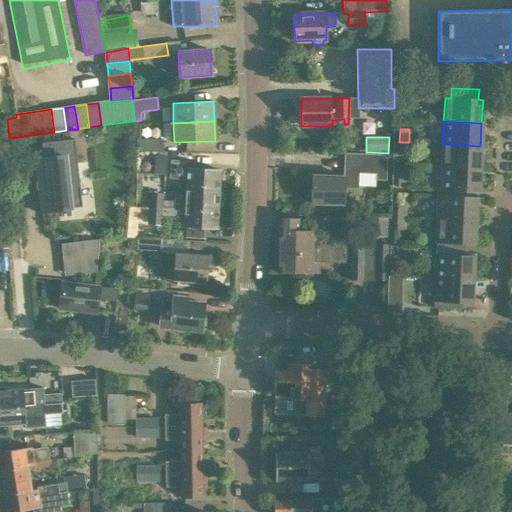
[(34,158),(33,158),(39,213),(40,213),(40,211),(71,208),(68,188),(79,187),(74,139),(41,143),(43,159),(34,160),(34,158)]
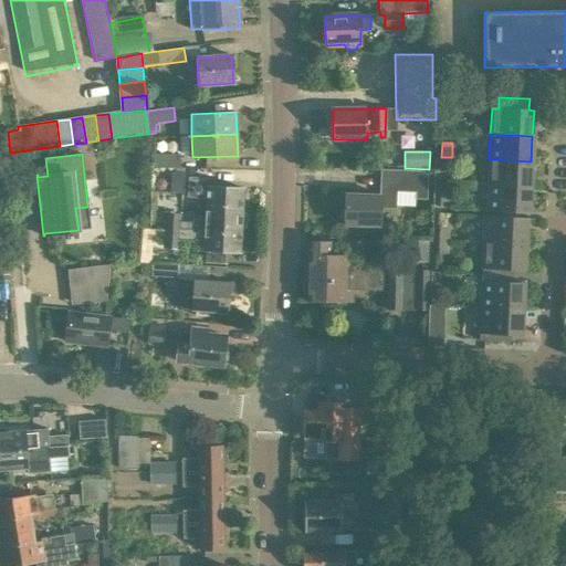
[(153,168),(179,168),(179,155),(153,154),(153,168)]
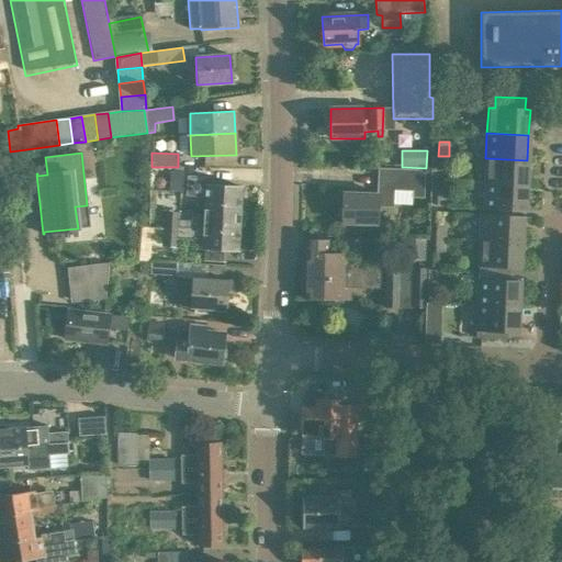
[(449,156),(438,156),(438,169),(448,170),(449,156)]
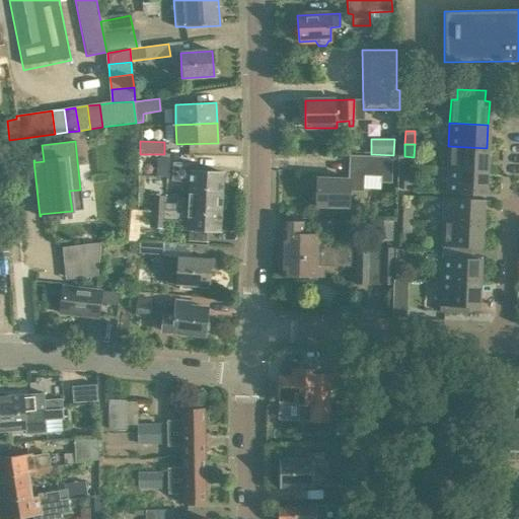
[(448,146),(447,169),(486,170),(487,148),(448,146)]
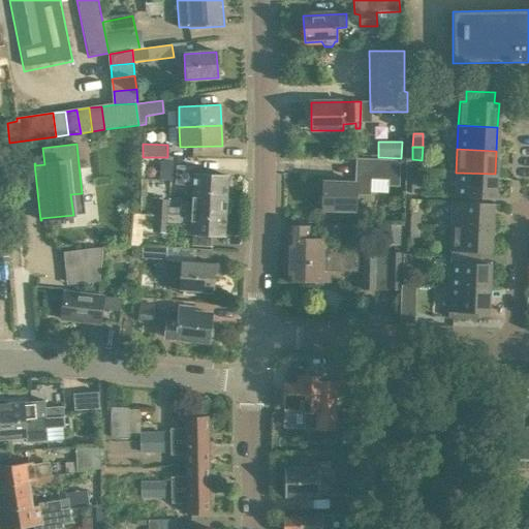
[(389,185),(399,186),(400,160),(367,158),(367,165),(355,164),(355,182),(322,181),(321,210),(355,212),(356,193),(369,194),(370,179),(389,180),(389,185)]
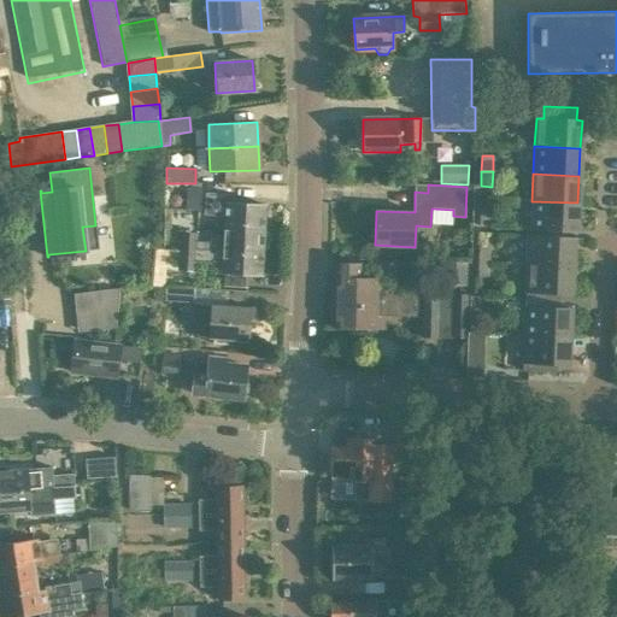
[(187,189),(186,211),(203,212),(204,191),(187,189)]
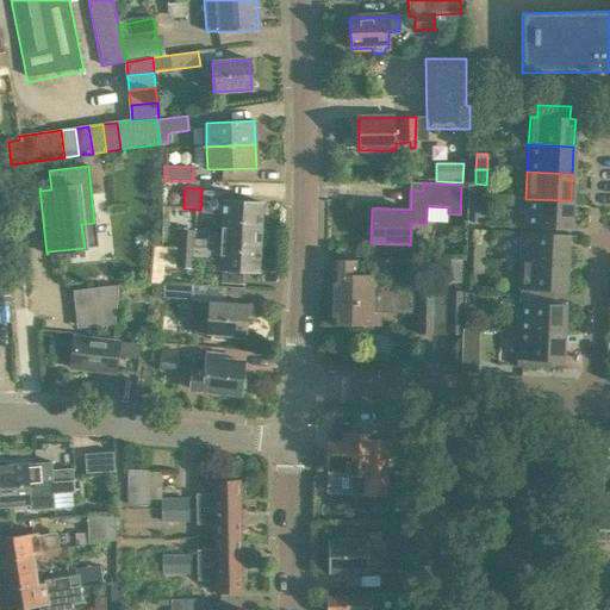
[(222,213),(222,229),(261,231),(261,230),(262,203),(224,200),(224,193),(211,192),(210,213),(222,213)]
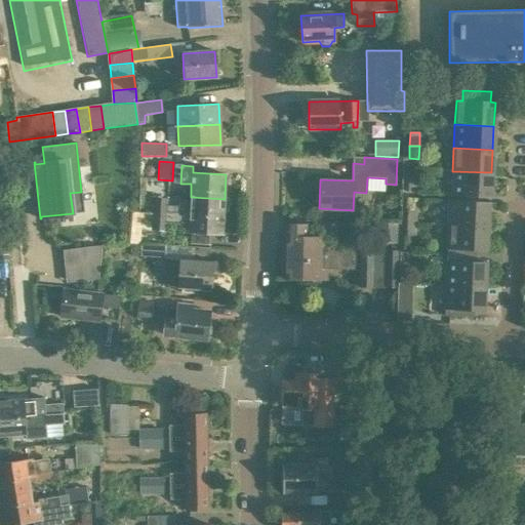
[(491,172),(452,171),(451,195),(490,197),(491,172)]
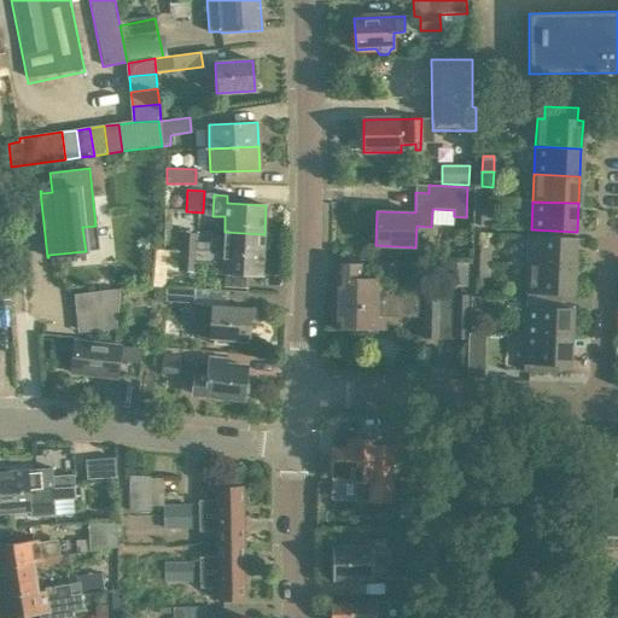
[(479,227),(491,227),(491,211),(481,211),(479,227)]
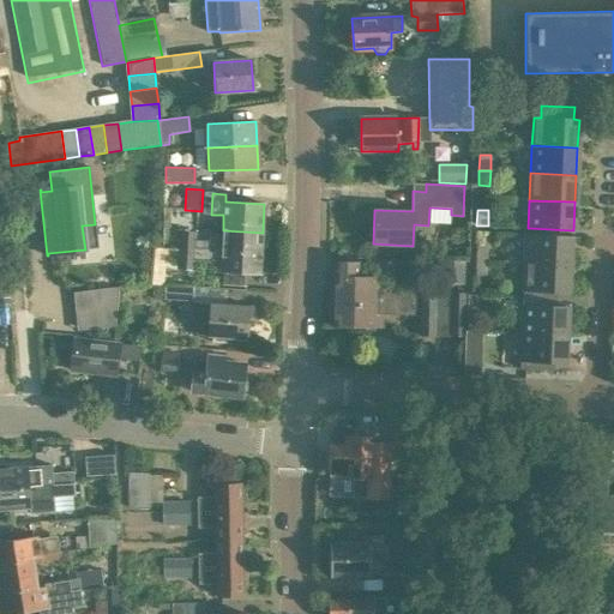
[(179,232),(178,251),(196,252),(196,251),(238,253),(238,247),(262,248),(262,247),(265,247),(265,241),(268,240),(268,234),(266,232),(263,232),(263,233),(223,230),(222,238),(210,238),(210,241),(196,241),(196,232),(179,232)]
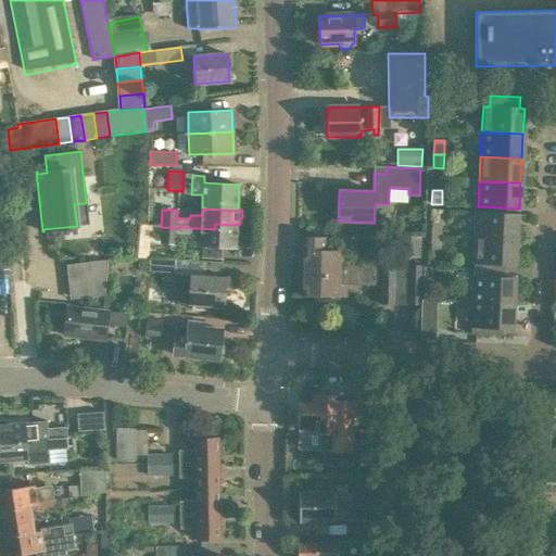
[(476,213),(475,238),(516,240),(517,215),(476,213)]
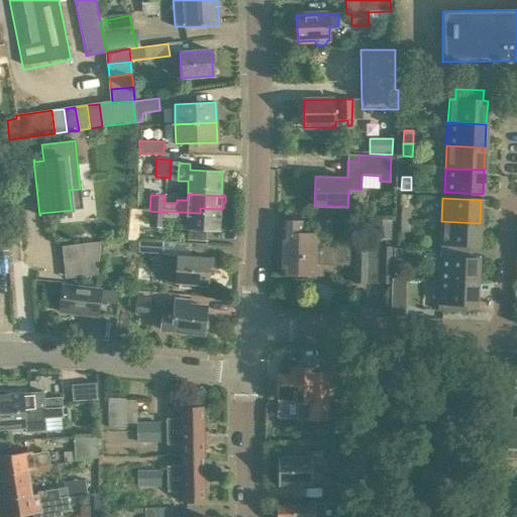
[(401,206),(401,219),(410,220),(411,207),(401,206)]
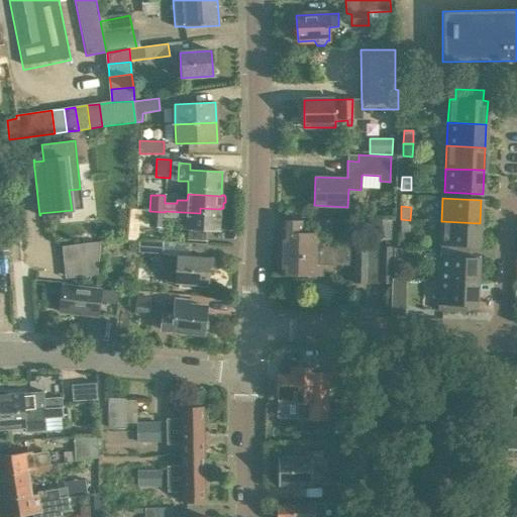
[(165,212),(149,211),(149,227),(164,227),(164,219),(186,220),(185,239),(208,241),(208,229),(219,230),(220,209),(200,208),(200,213),(165,211),(165,212)]
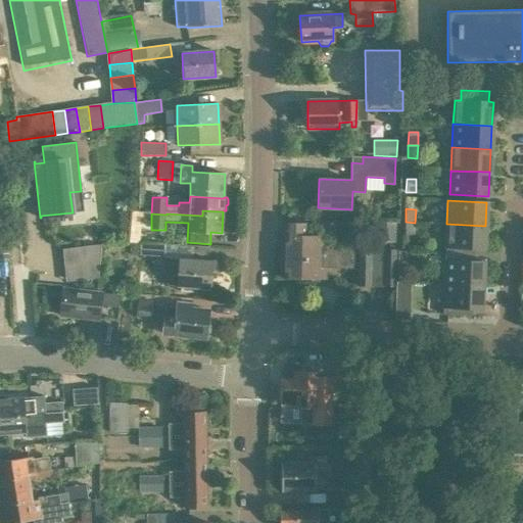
[(415,223),(406,222),(405,235),(414,235),(415,223)]
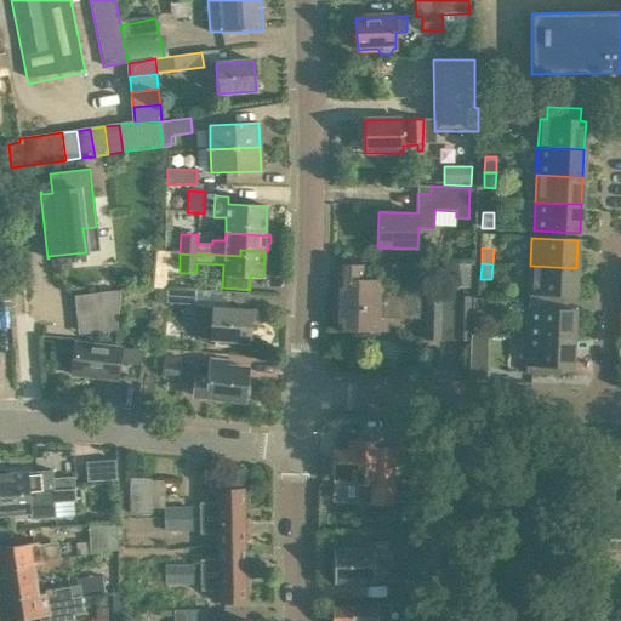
[(337,331),(363,331),(363,309),(360,309),(363,279),(363,266),(339,266),(337,331)]
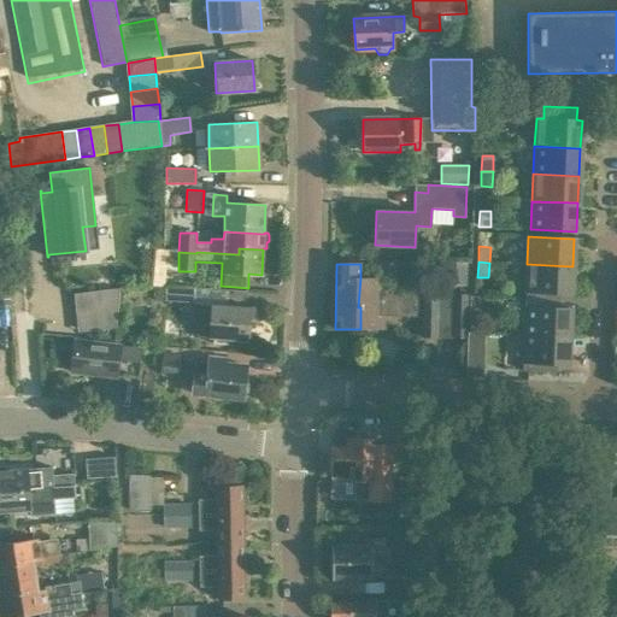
[(469,265),(441,264),(440,286),(468,287),(469,265)]
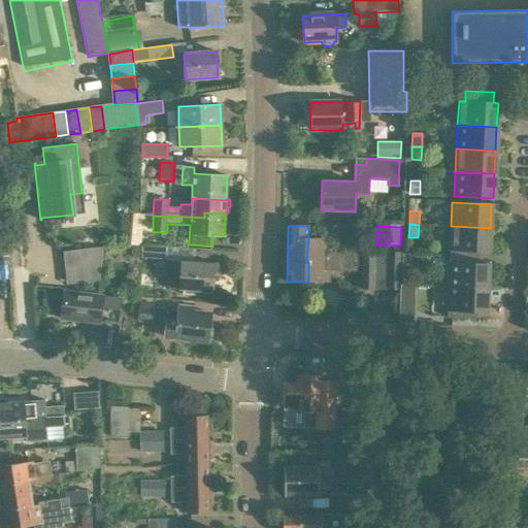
[(451,226),(449,256),(475,258),(475,252),(489,252),(490,228),(451,226)]
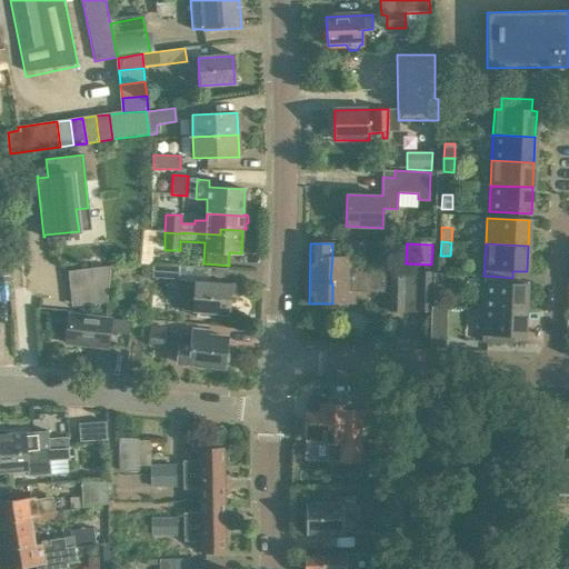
[(388,311),(417,311),(418,293),(402,293),(405,271),(390,271),(355,268),(355,257),(332,256),(330,283),(332,283),(332,303),(332,310),(335,312),(343,312),(347,310),(347,303),(355,303),(355,289),(389,290),(388,311)]
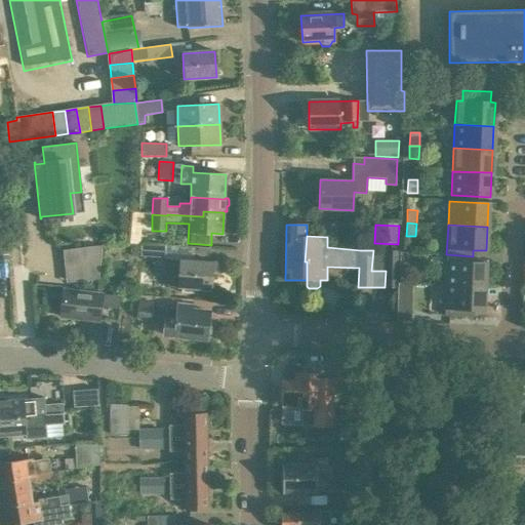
[(140,256),(164,257),(165,245),(140,244),(140,256)]
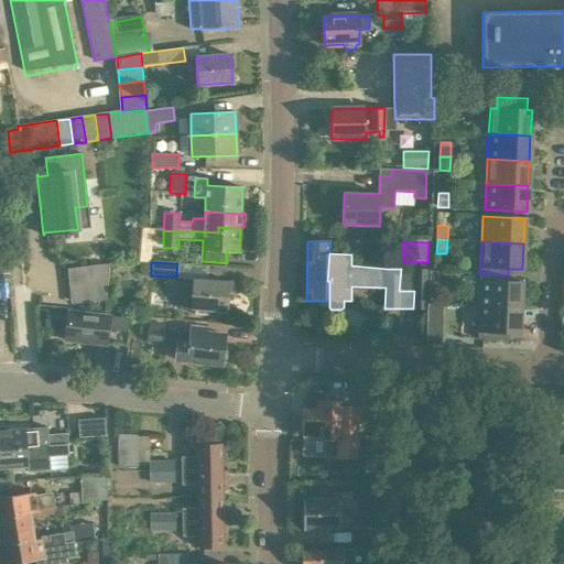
[(88,266),(93,301),(105,299),(107,263),(88,266)]
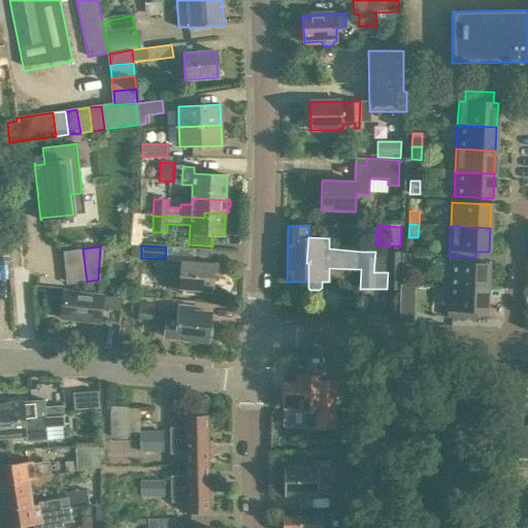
[(400,290),(400,285),(401,283),(401,253),(375,252),(373,272),(388,272),(387,289),(400,290)]
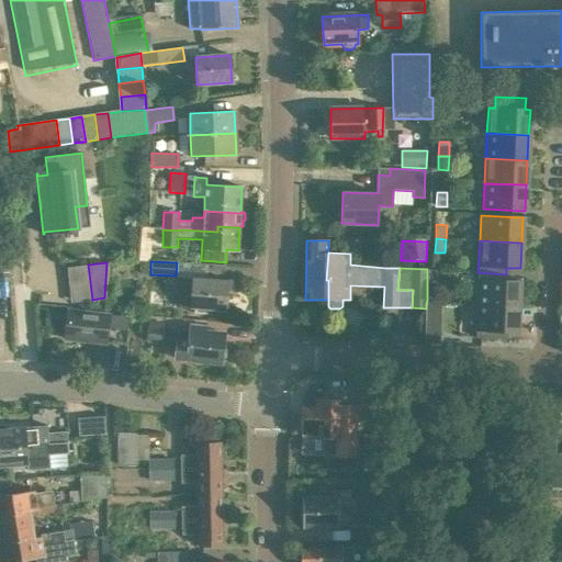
[(0,298),(10,298),(7,269),(0,270),(0,298)]
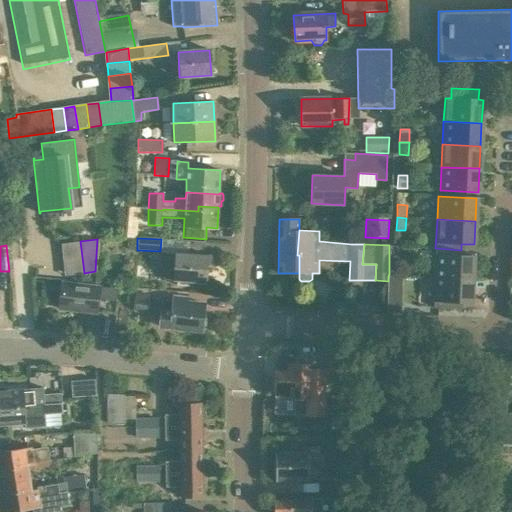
[(435,248),(434,278),(472,280),(473,256),(461,256),(461,250),(435,248)]
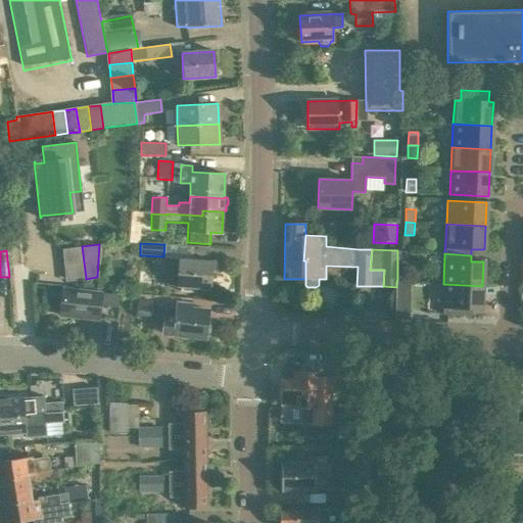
[(177,287),(209,289),(211,260),(180,258),(168,258),(165,286),(177,287)]
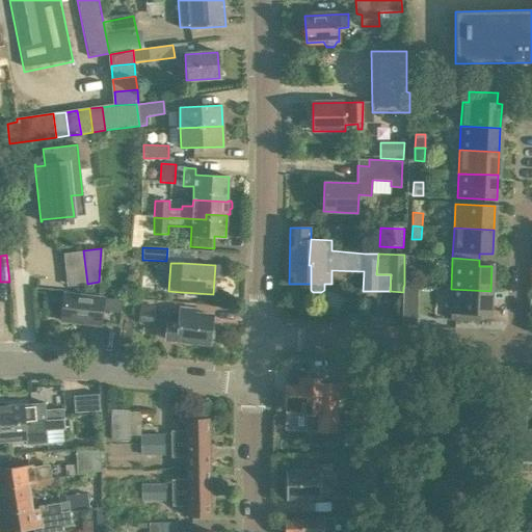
[(404,273),(404,285),(403,287),(414,287),(414,273),(404,273)]
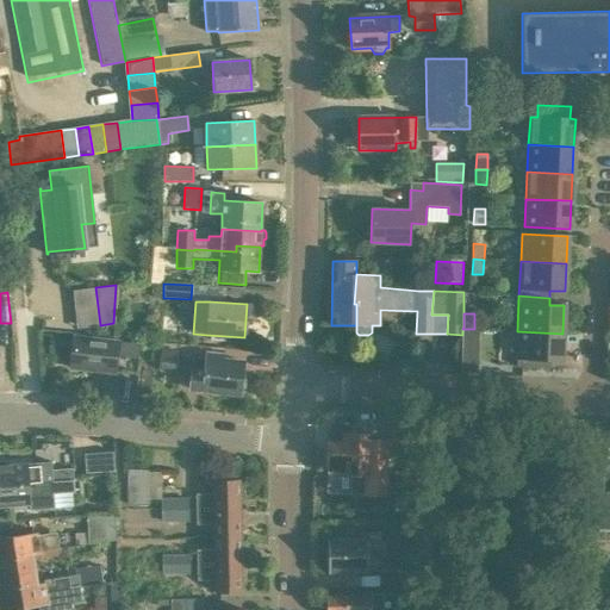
[(562,334),(517,331),(510,331),(509,352),(516,353),(516,367),(547,368),(547,361),(561,361),(562,334)]
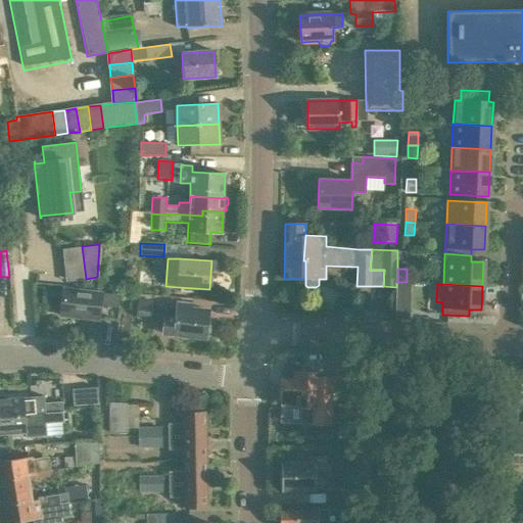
[(60,316),(99,320),(100,305),(119,307),(120,295),(63,289),(60,316)]
